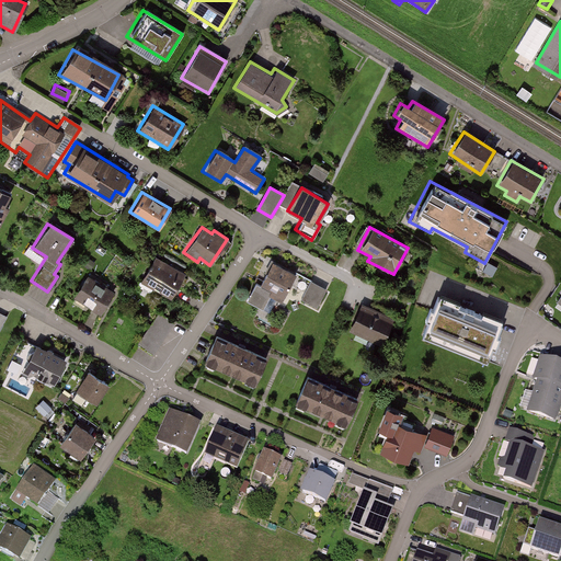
[(153,255),(139,281),(170,299),(185,274),(153,255)]
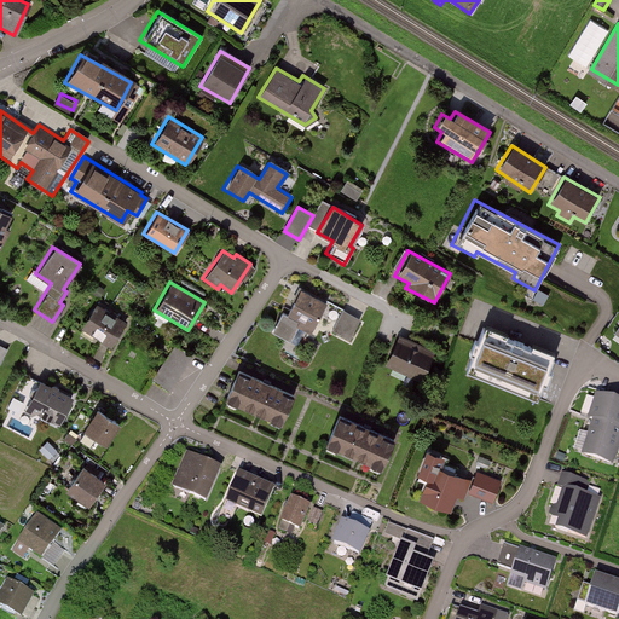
[(281,312),(271,333),(290,342),(298,327),(310,333),(325,302),(299,289),(285,314),(281,312)]
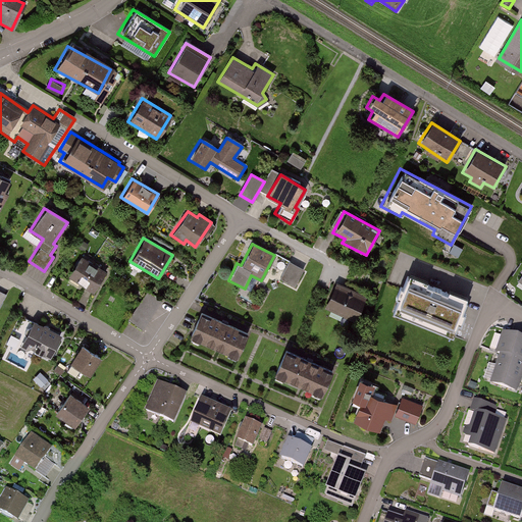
[(79,255),(65,277),(92,294),(105,271),(79,255)]
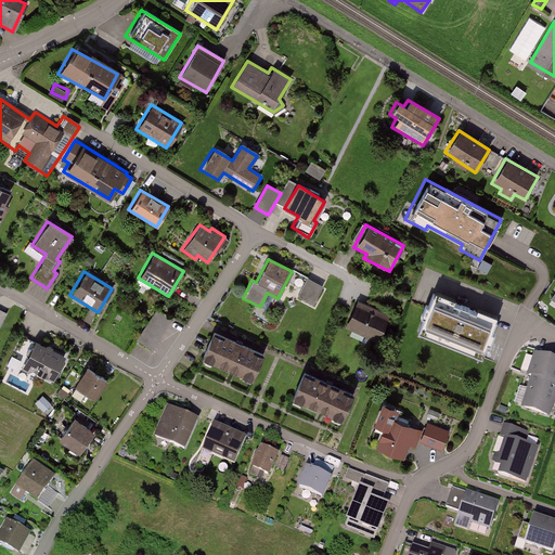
[(323,285),(307,278),(297,297),(313,305),(323,285)]
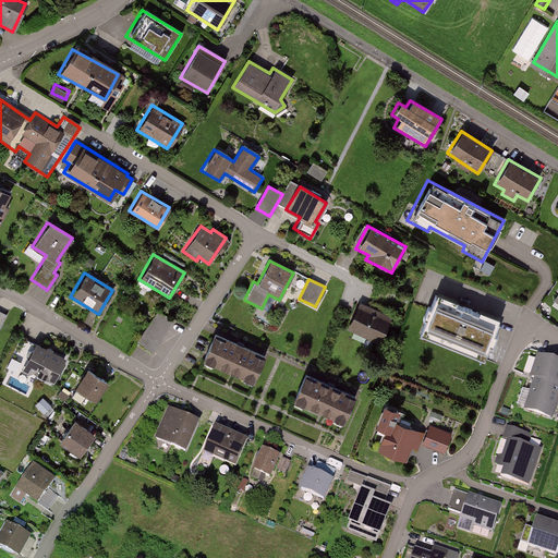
[(499,317),(440,294),(425,331),(485,354),(499,317)]
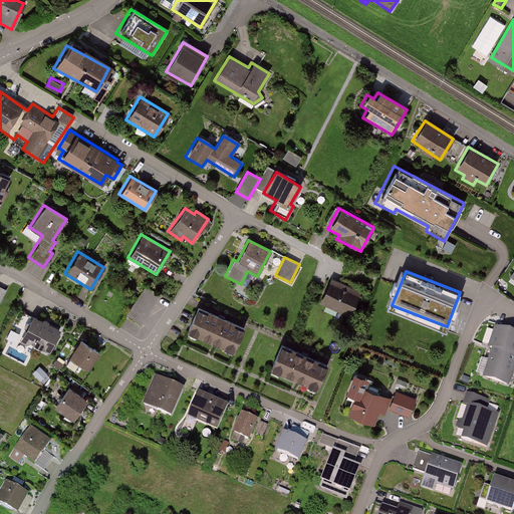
[(361,292),(329,278),(318,302),(350,317),(361,292)]
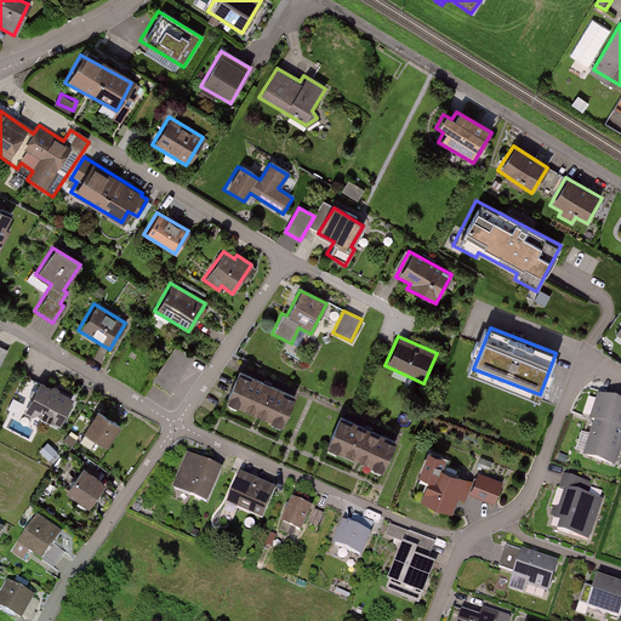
[(294,397),(234,371),(222,400),(281,426),(294,397)]
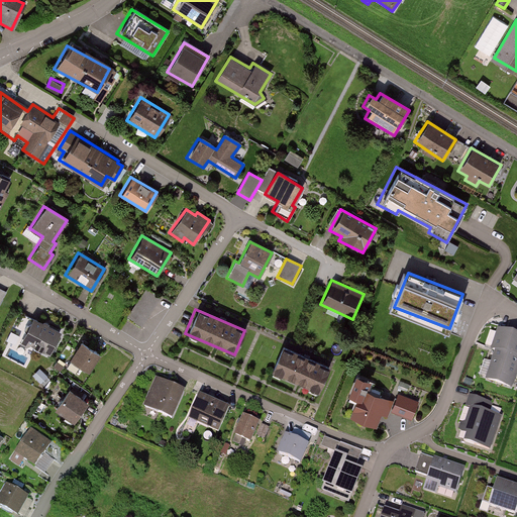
[(61,332),(31,317),(18,342),(47,357),(61,332)]
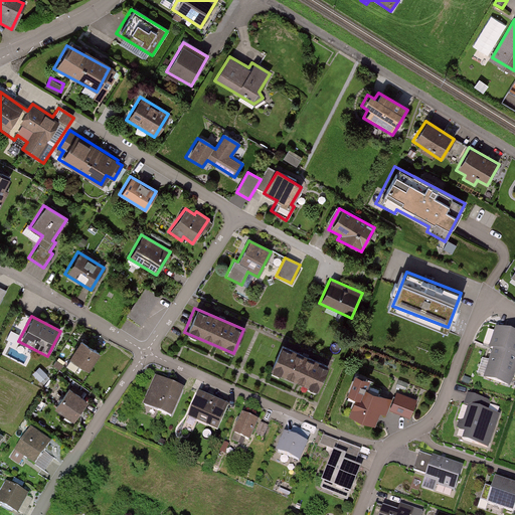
[(514,366),(514,335),(494,329),(487,350),(492,351),(483,378),(508,387),(514,366)]
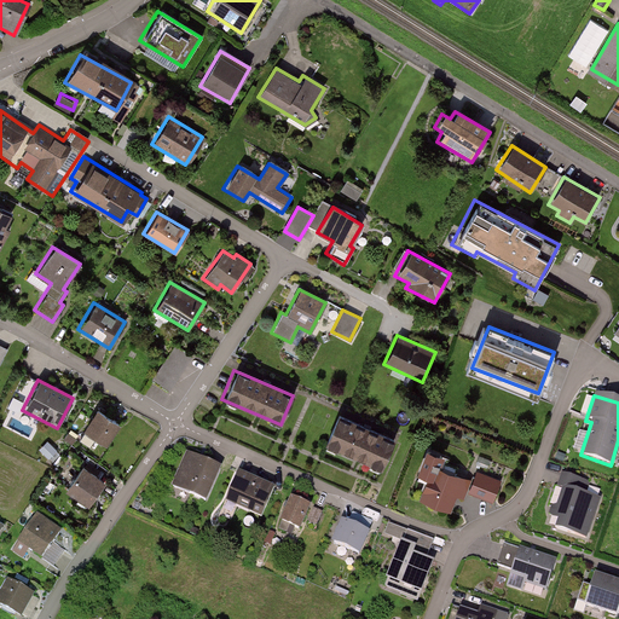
[(119,424),(94,409),(80,431),(105,446),(119,424)]
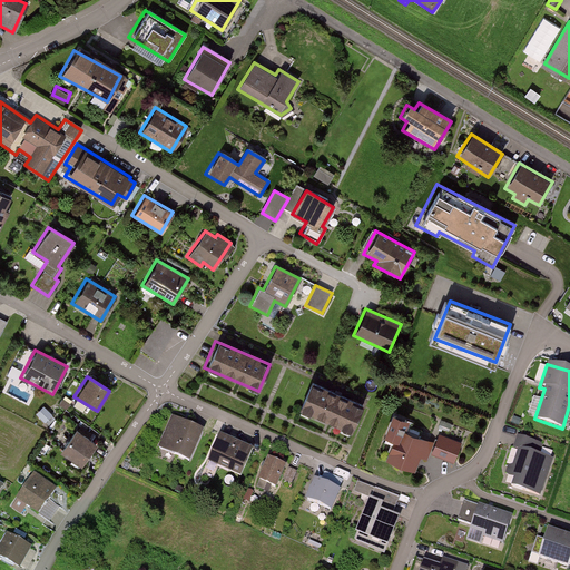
[(367,402),(313,379),(301,406),(354,431),(367,402)]
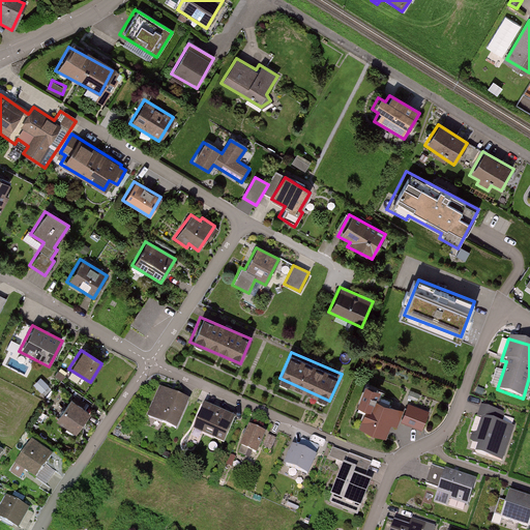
[(189,401),(158,387),(145,417),(176,431),(189,401)]
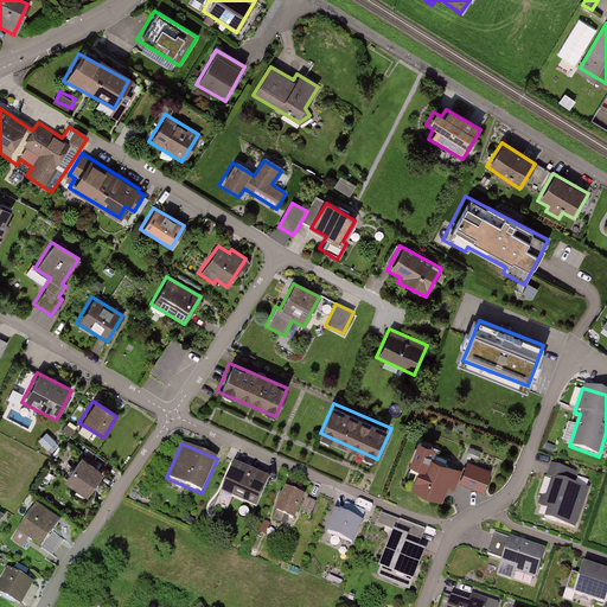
[(76,457),(61,480),(85,497),(101,472),(97,470),(101,462),(85,453),(82,460),(76,457)]
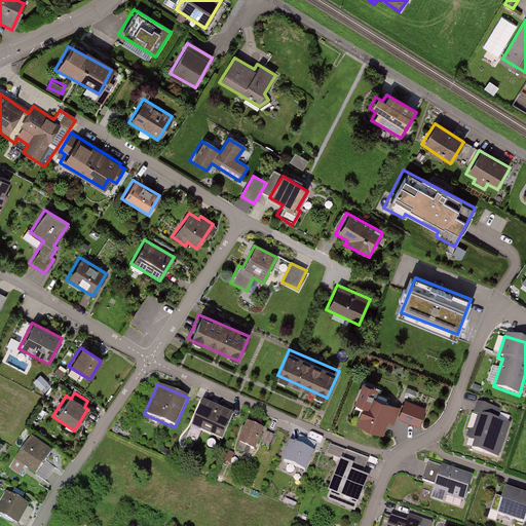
[(401,407),(365,393),(352,426),(382,438),(387,422),(395,425),(397,419),(417,427),(425,408),(404,400),(401,407)]
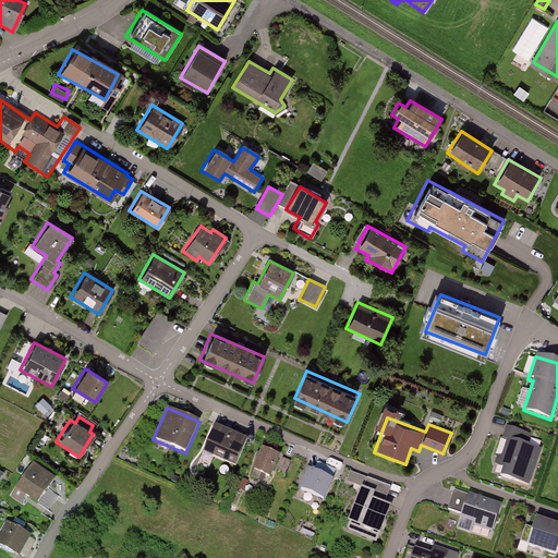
[(533,432),(506,424),(493,465),(504,469),(501,475),(529,484),(540,450),(529,447),(533,432)]
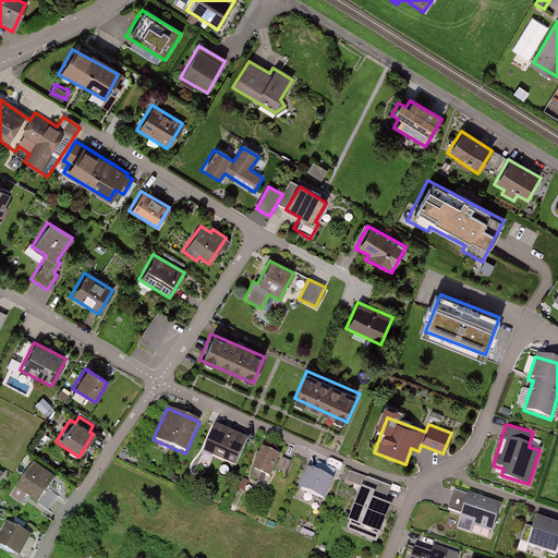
[(245,443),(211,426),(199,452),(233,469),(245,443)]
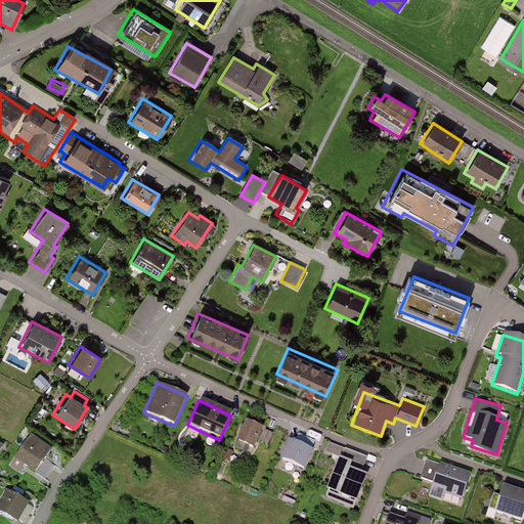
[(273,434),(244,421),(234,443),(253,451),(256,443),(267,448),(273,434)]
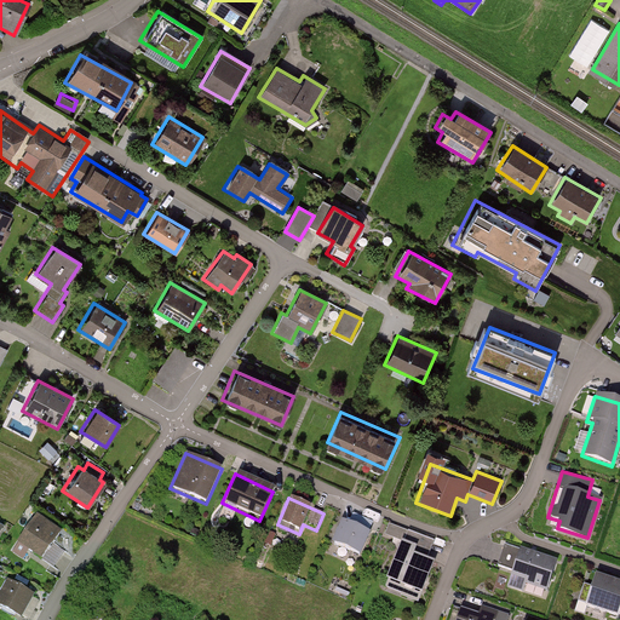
[(348,526),(340,523),(331,546),(360,557),(374,523),(352,515),(348,526)]
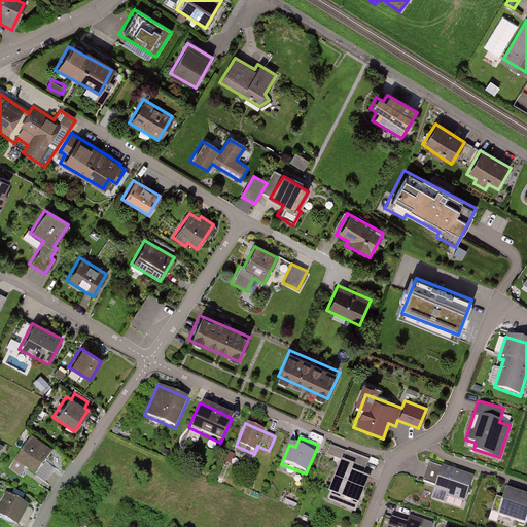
[(31,438),(13,462),(35,478),(51,453),(31,438)]
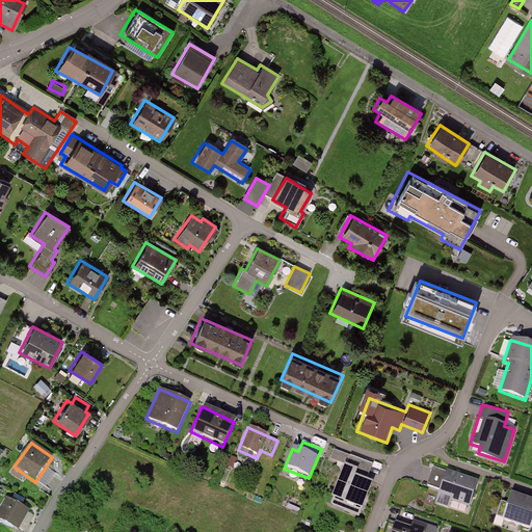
[(372,464),(333,449),(327,461),(342,468),(327,501),(358,513),(370,485),(365,482),(372,464)]
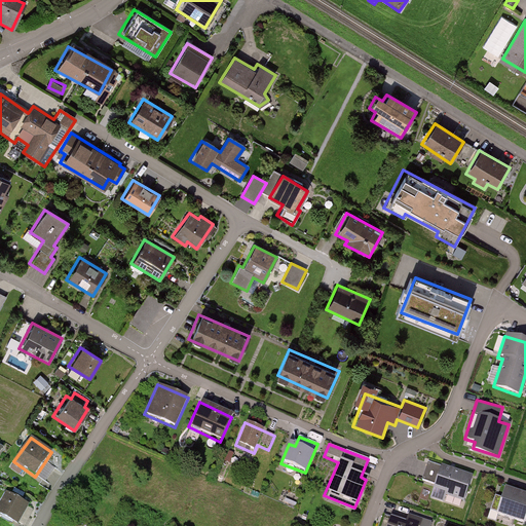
[(472,477),(440,465),(428,499),(443,503),(446,494),(463,500),(472,477)]
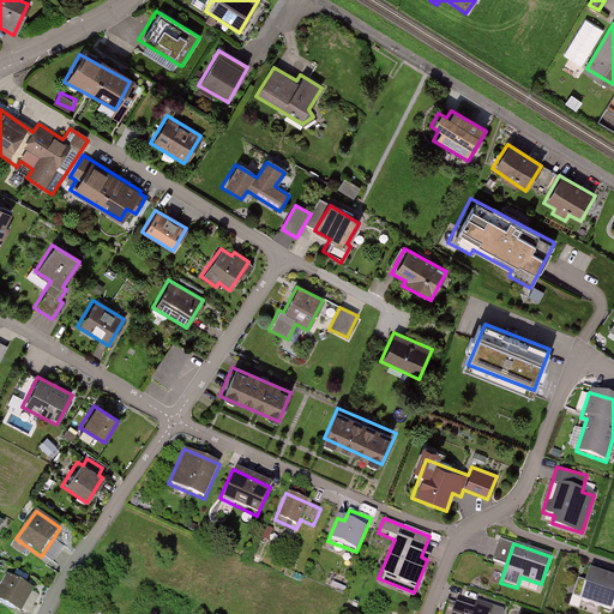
[(613,578),(587,571),(577,602),(612,613),(613,603),(613,578)]
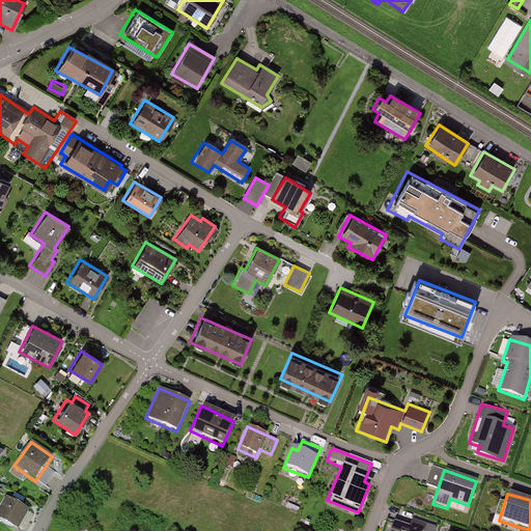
[(18,530),(28,511),(1,497),(0,499),(0,524),(14,530),(18,530)]
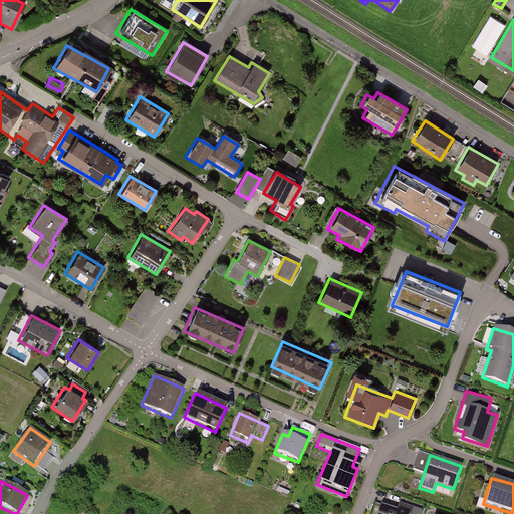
[(410,513),(413,509),(397,503),(395,510),(379,505),(376,513),(410,513)]
